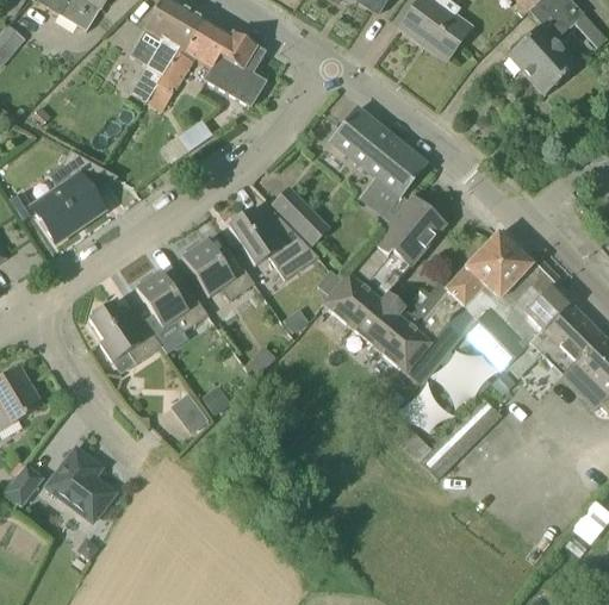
[(0,0),(0,13),(12,22),(25,0),(0,0)]
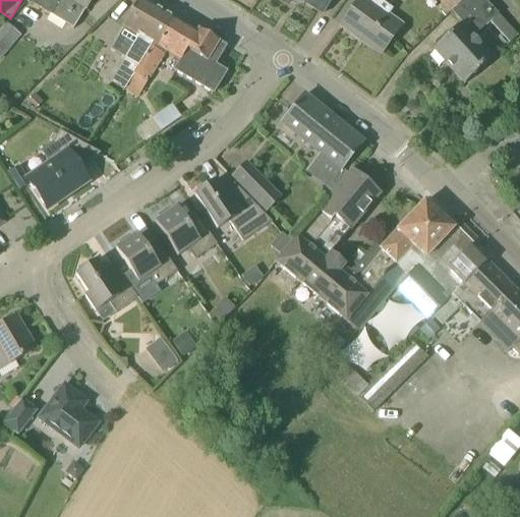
[(75,24),(91,0),(36,0),(75,24)]
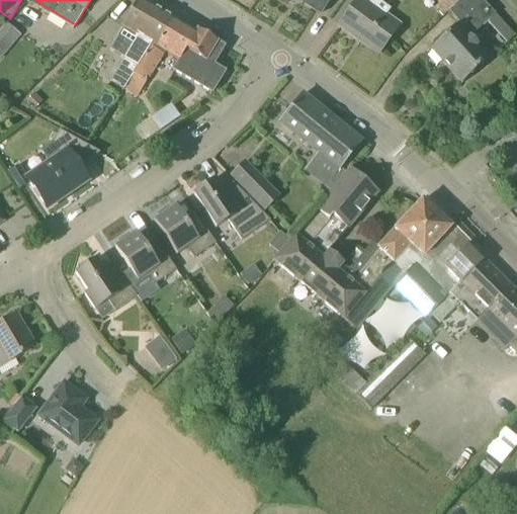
[(114,80),(122,85),(151,40),(157,46),(175,16),(148,0),(136,0),(121,23),(138,32),(116,68),(110,78),(114,80)]
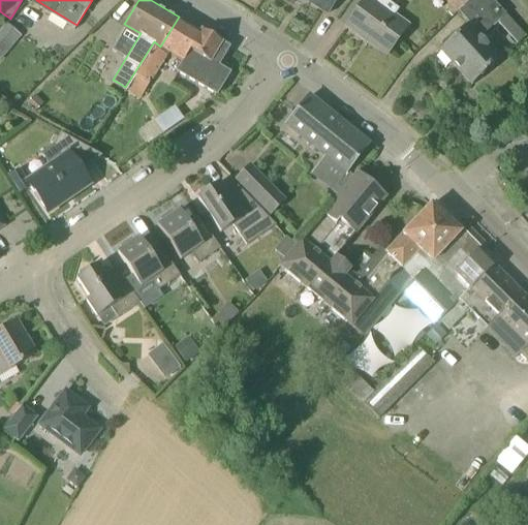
[(313,0),(328,9),(334,0),(313,0)]
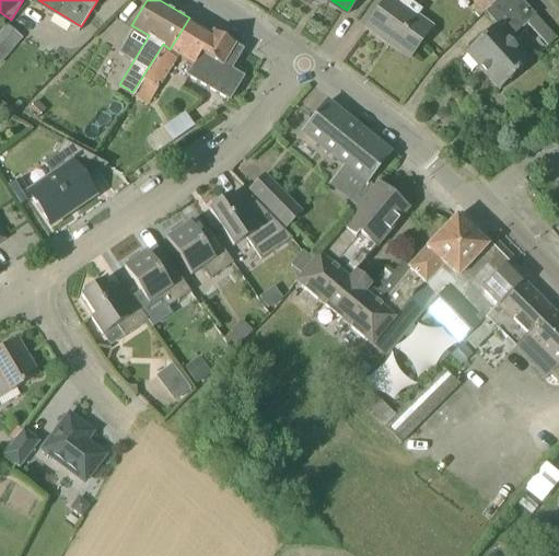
[(409,56),(430,27),(416,18),(422,9),(410,0),(384,0),(367,24),(409,56)]
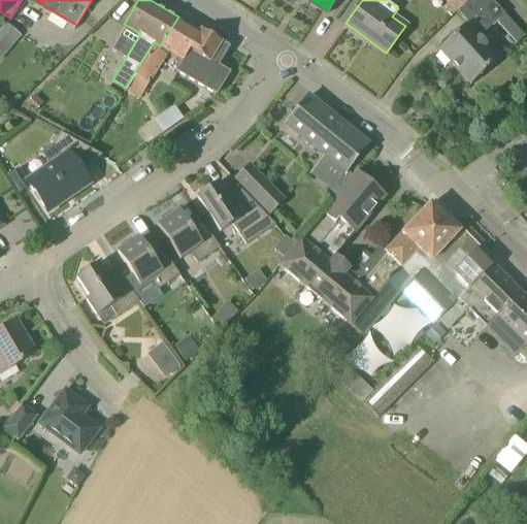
[(503,12),(492,0),(468,0),(457,10),(467,22),(439,46),(471,83),(487,68),(500,56),(481,34),(496,20),(503,12)]
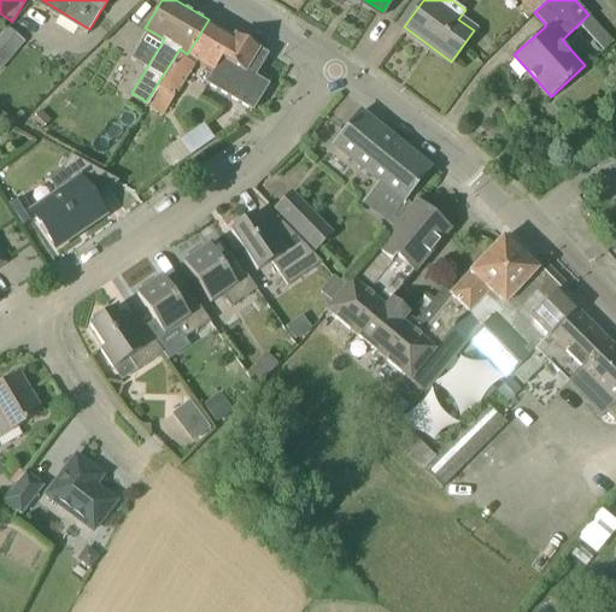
[(523,0),(534,12),(547,0),(523,0)]
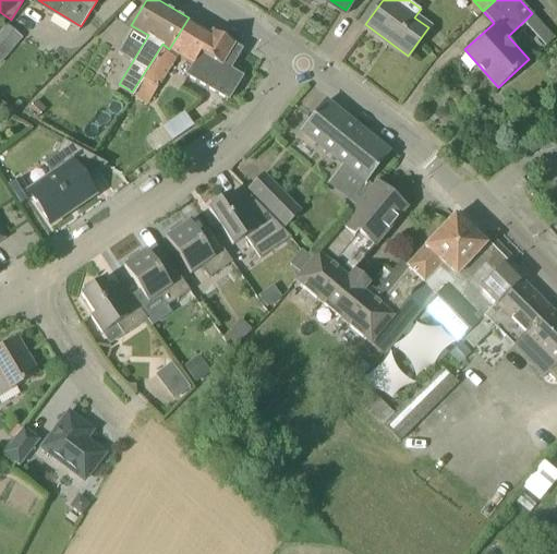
[(532,13),(524,21),(544,45),(553,36),(532,13)]
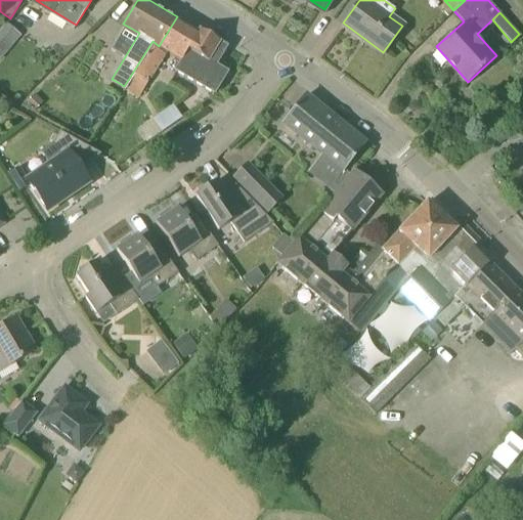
[(177,60),(198,30),(177,16),(159,46),(153,41),(124,86),(137,94),(164,52),(177,60)]
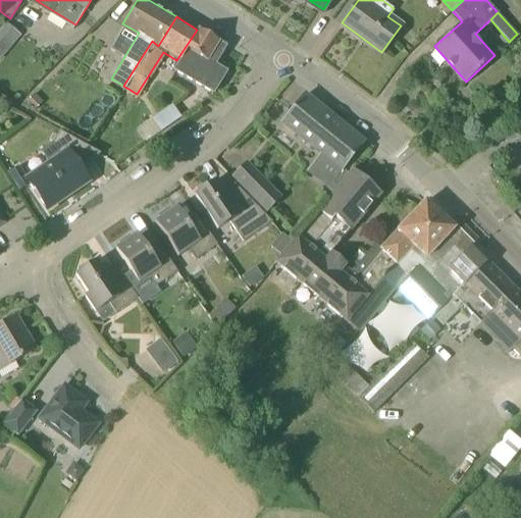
[(0,58),(22,33),(6,19),(0,27),(0,58)]
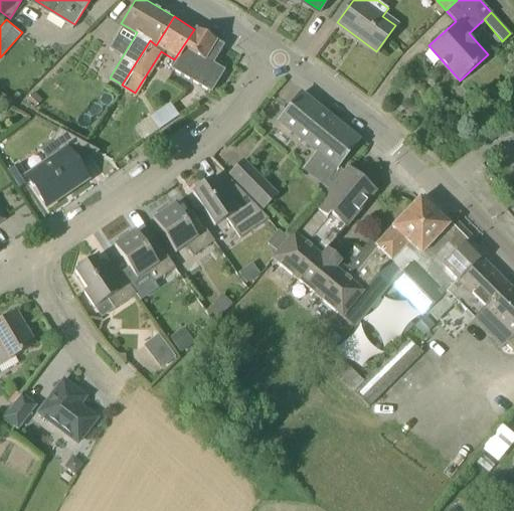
[(223,43),(196,27),(194,29),(174,59),(170,65),(210,91),(223,68),(212,61),(223,43)]
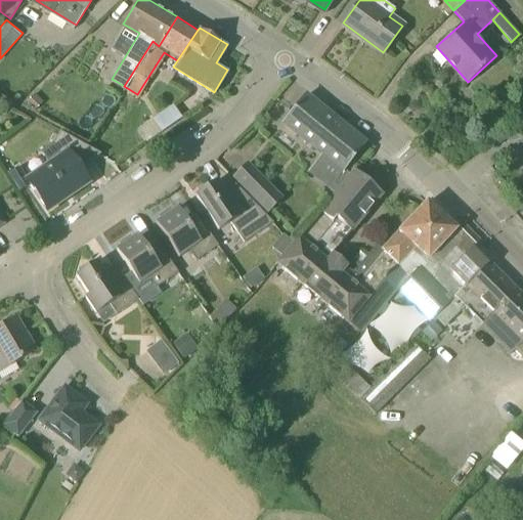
[(35,91),(26,101),(34,110),(44,99),(35,91)]
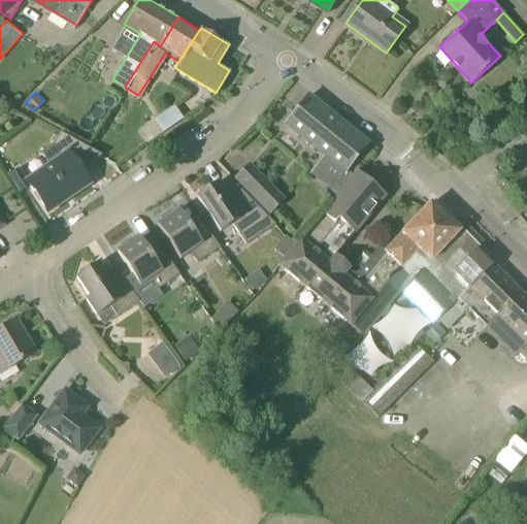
[(346,170),(368,142),(308,94),(286,122),(346,170)]
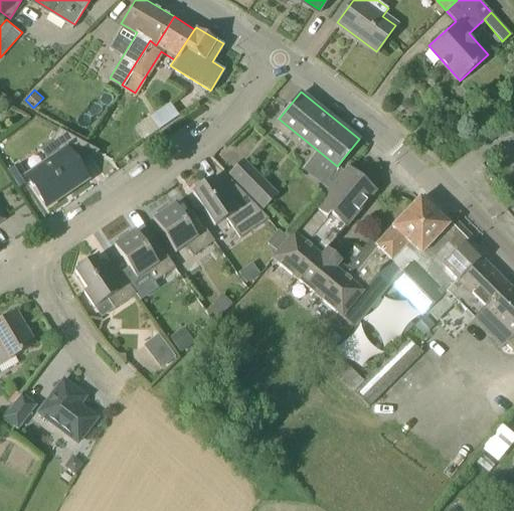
[(151,116),(159,128),(180,114),(171,102),(151,116)]
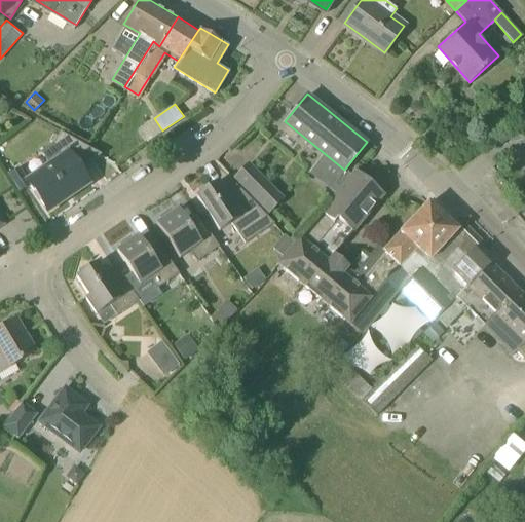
[(61,152),(26,177),(47,209),(64,197),(63,196),(72,190),(73,191),(89,180),(81,166),(101,153),(101,152),(61,129),(53,143),(61,152)]
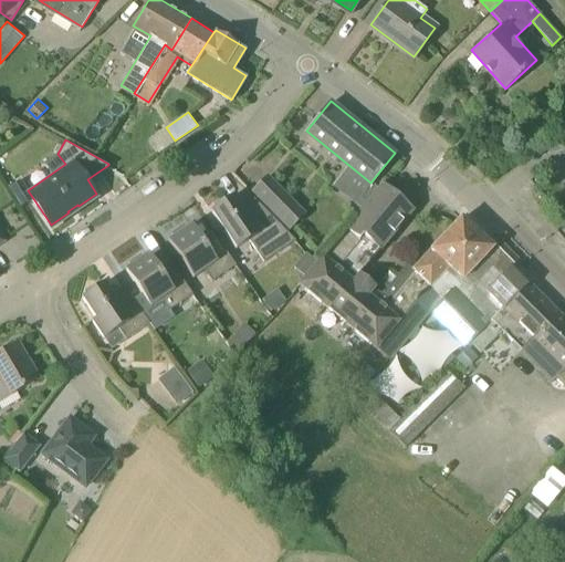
[(292,200),(268,175),(253,188),(279,215),(292,200)]
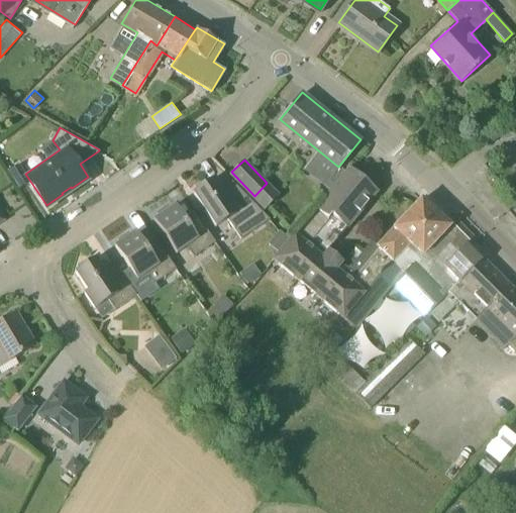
[(342,232),(378,189),(350,167),(315,208),(342,232)]
